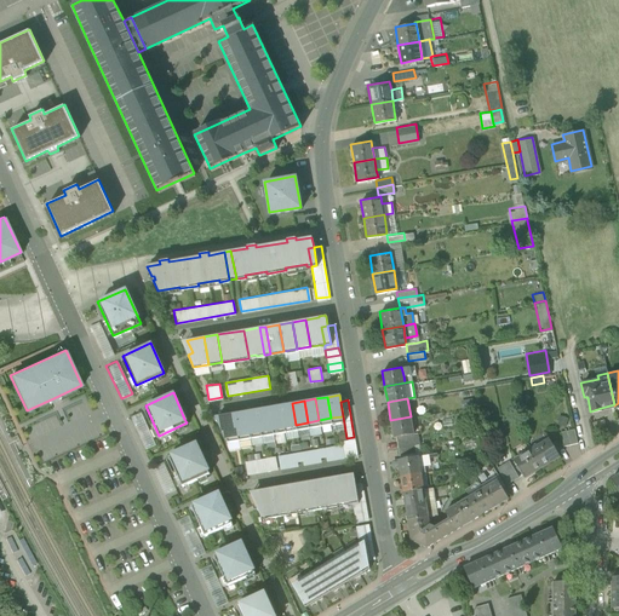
[(280,404),(284,426),(296,425),(292,403),(280,404)]
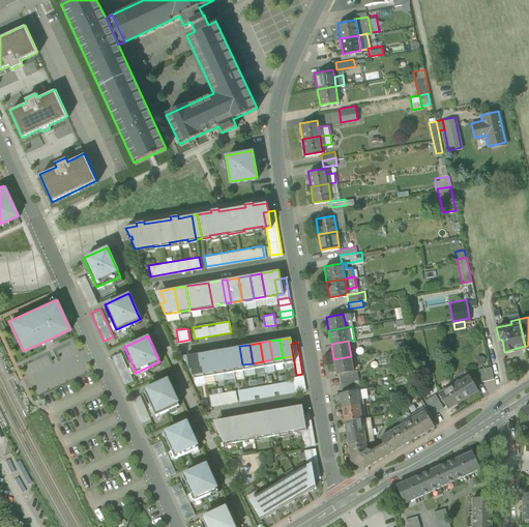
[(230,348),(233,367),(242,364),(239,346),(230,348)]
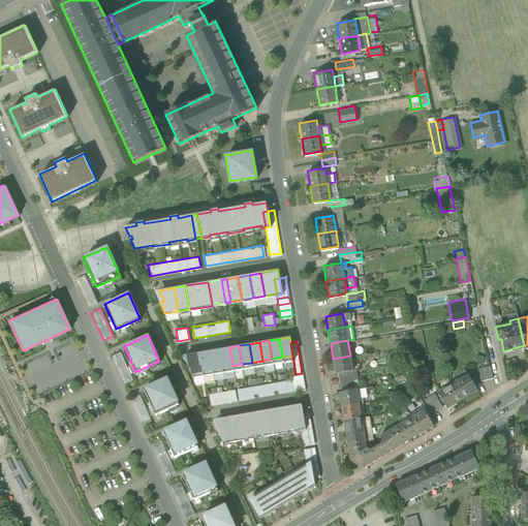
[(219,349),(222,367),(233,366),(229,347),(219,349)]
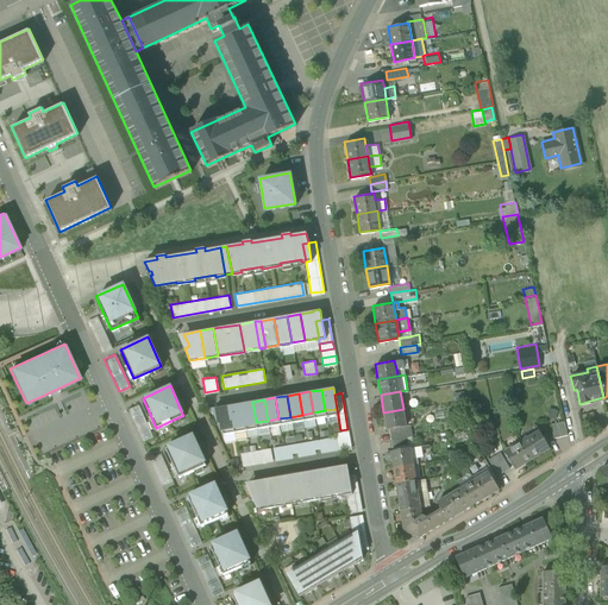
[(240,403),(244,424),(256,422),(252,402),(240,403)]
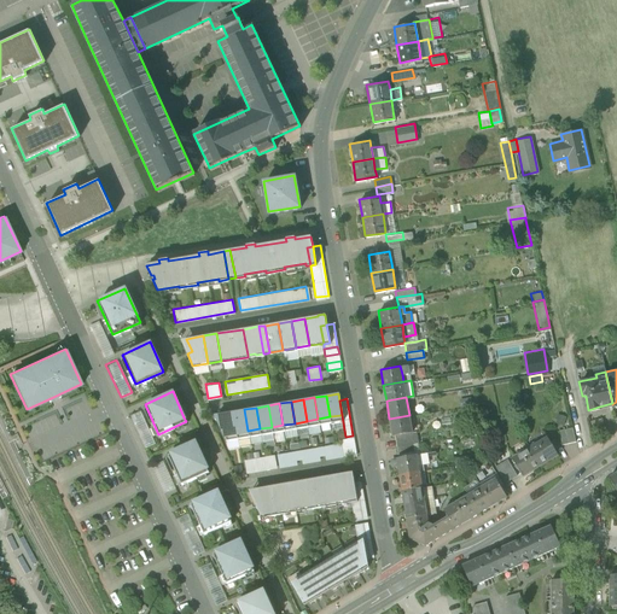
[(233,411),(237,433),(248,431),(244,409),(233,411)]
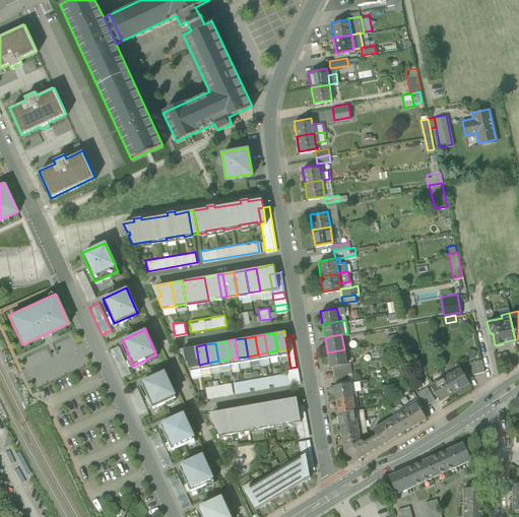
[(181,349),(189,367),(199,365),(196,346),(181,349)]
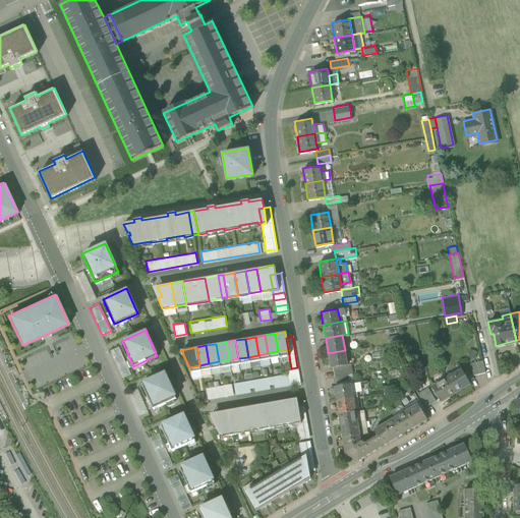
[(347,363),(345,350),(328,353),(330,366),(332,366),(347,363)]
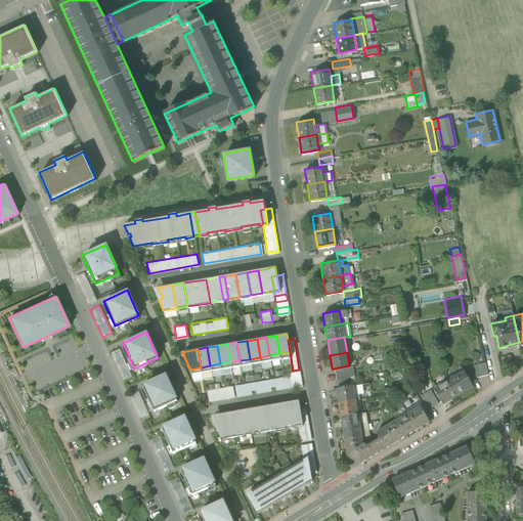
[(512,363),(510,353),(498,355),(502,365),(512,363)]
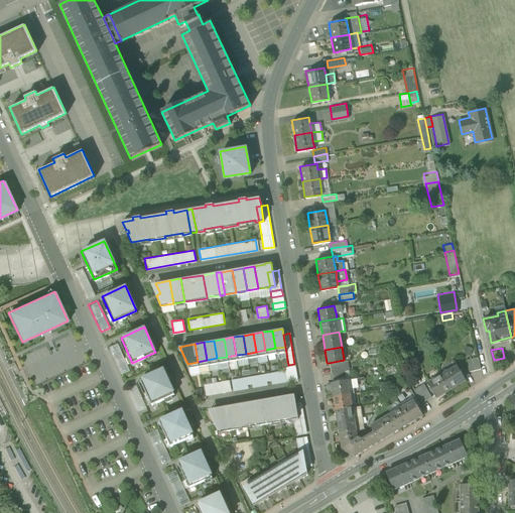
[(466,358),(468,370),(480,367),(477,356),(466,358)]
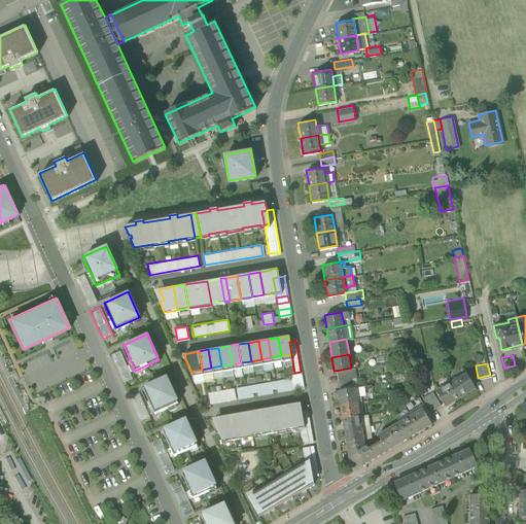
[(336,371),(338,380),(352,378),(356,377),(354,367),(351,368),(336,371)]
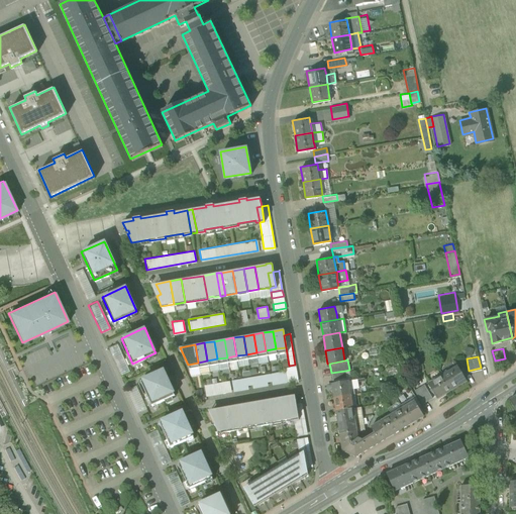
[(431,380),(442,374),(439,369),(438,363),(425,371),(431,380)]
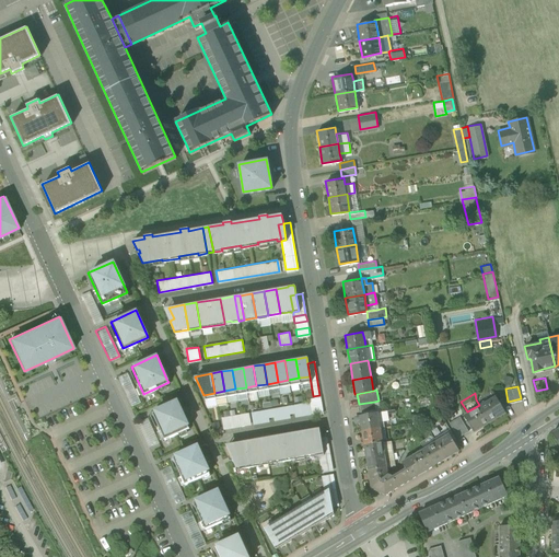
[(309,397),(312,414),(323,412),(319,395),(309,397)]
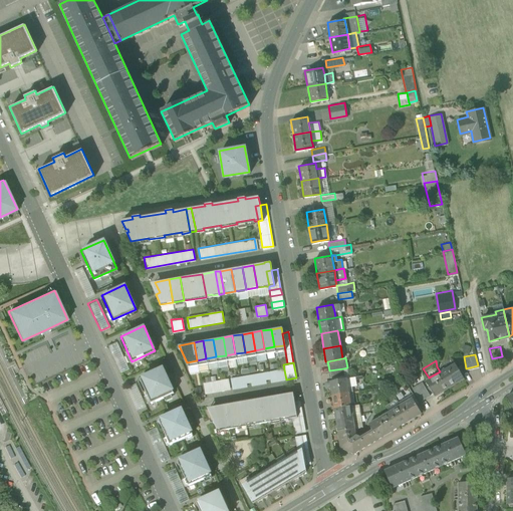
[(454,362),(440,371),(449,386),(463,376),(454,362)]
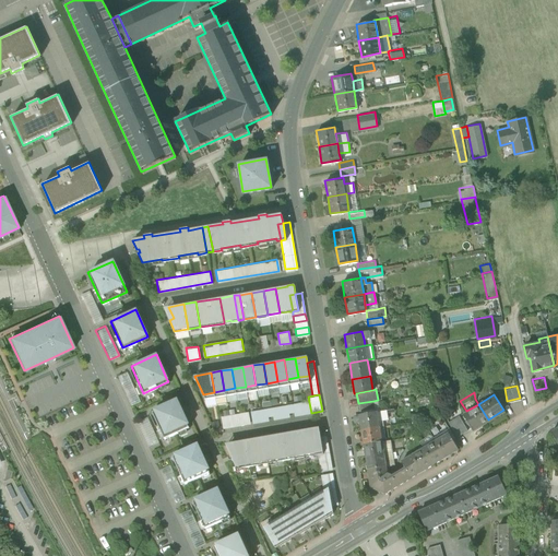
[(151,411),(164,437),(188,426),(187,423),(176,399),(167,403),(161,406),(151,411)]
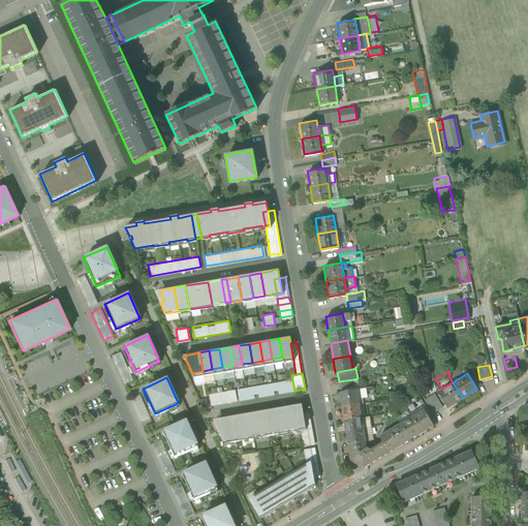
[(291,378),(276,381),(277,389),(278,393),(293,390),(292,385),(291,380),(291,378)]
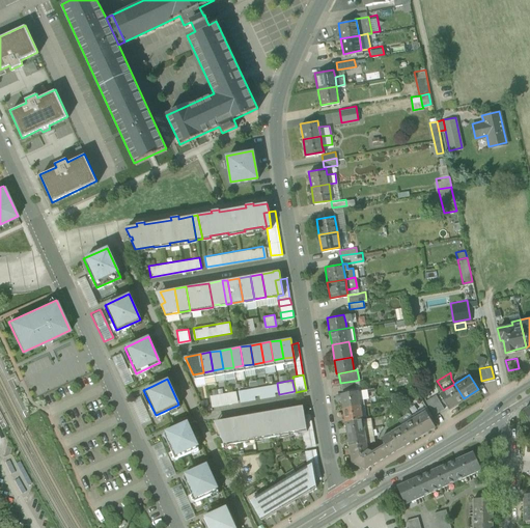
[(356,387),(355,381),(340,383),(341,390),(356,387)]
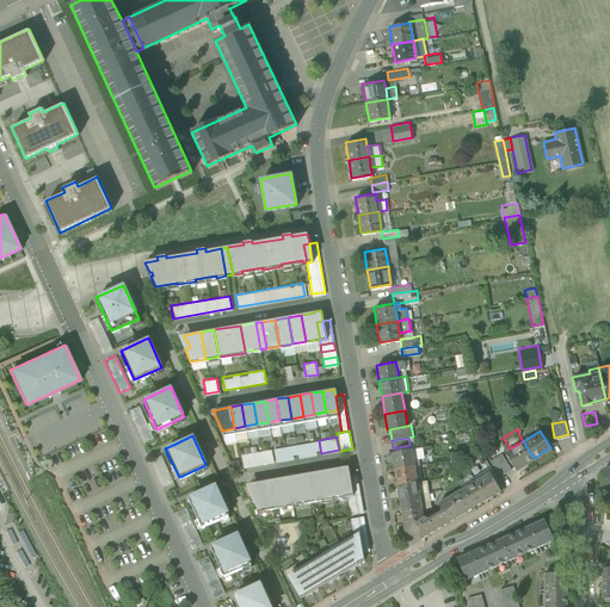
[(316,454),(315,450),(314,441),(296,444),(297,452),(299,457),(316,454)]
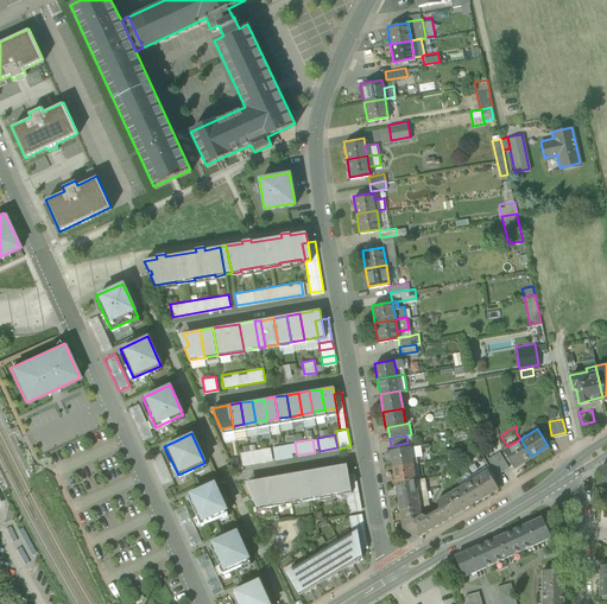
[(513,466),(531,456),(520,439),(507,446),(504,449),(513,466)]
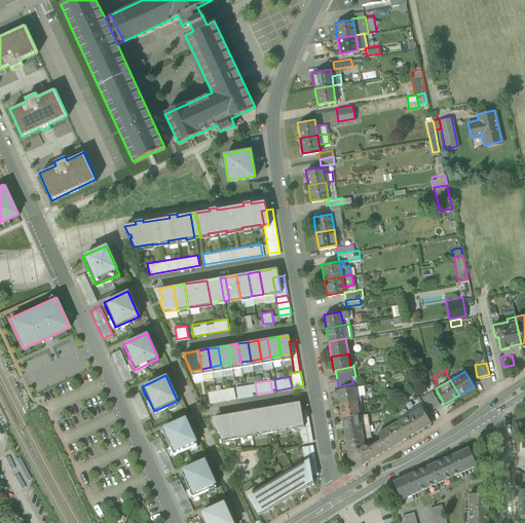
[(253,395),(252,390),(251,383),(235,385),(236,394),(237,398),(253,395)]
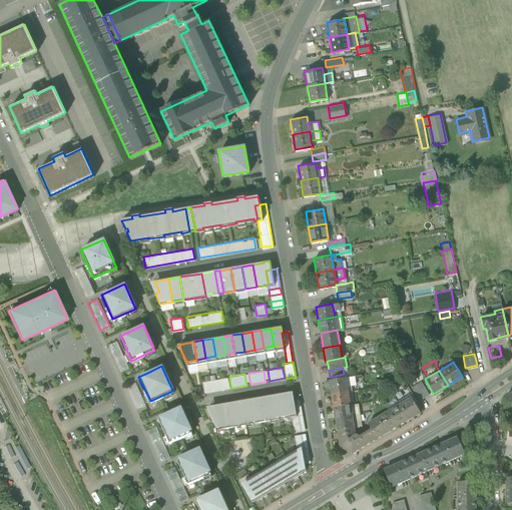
[(345,376),(328,379),(330,386),(331,393),(348,390),(347,385),(345,376)]
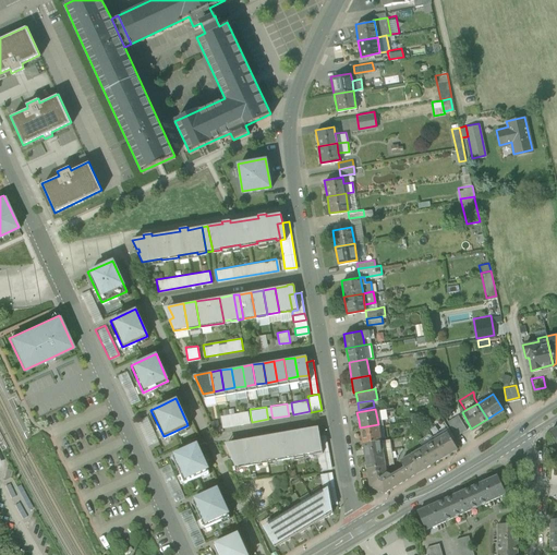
[(378,409),(375,409),(377,419),(386,418),(385,411),(378,411),(378,409)]
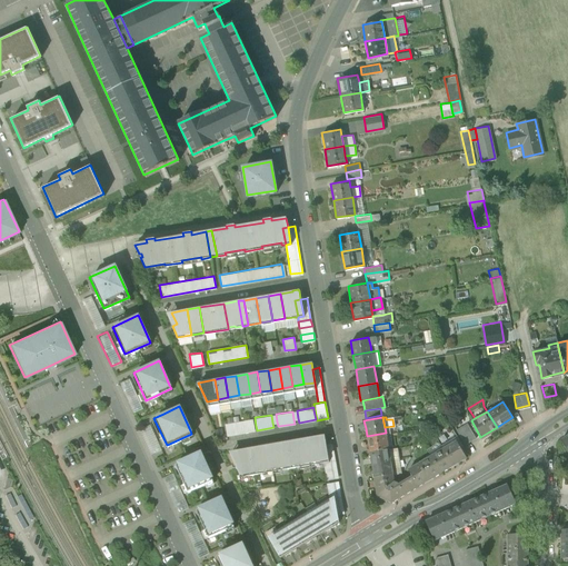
[(225,423),(227,435),(255,430),(252,418),(225,423)]
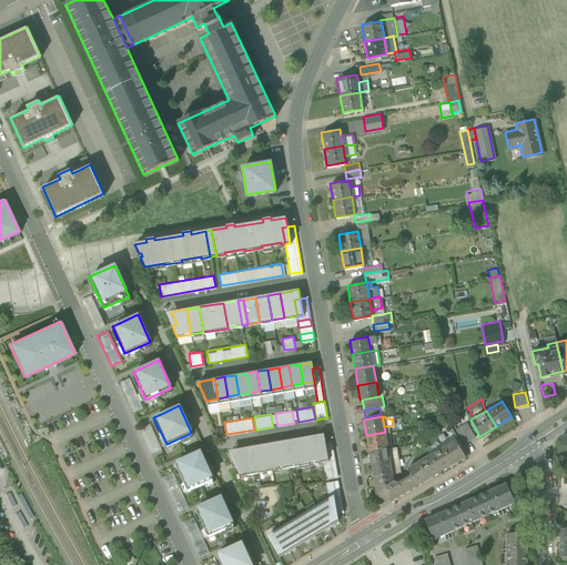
[(454,426),(463,441),(474,434),(465,420),(455,425),(454,426)]
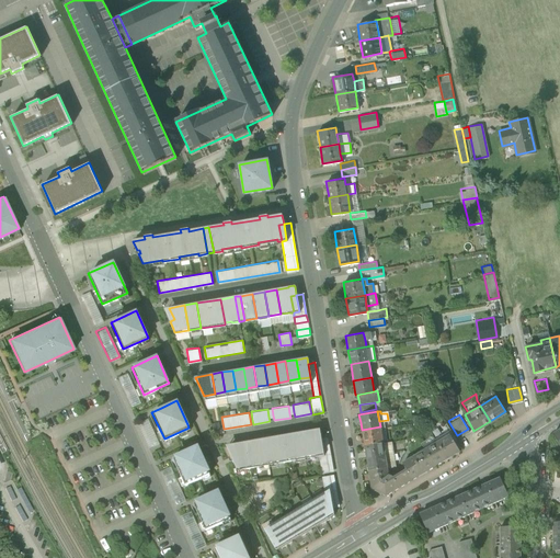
[(383,442),(383,439),(380,426),(362,430),(364,445),(383,442)]
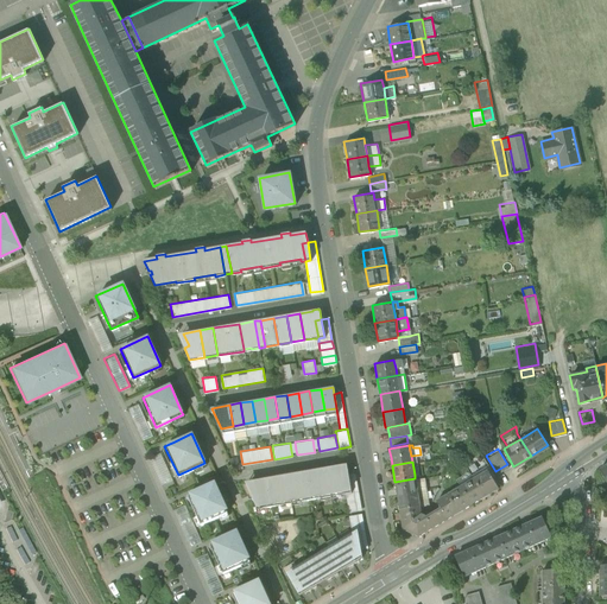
[(341,494),(346,493),(342,474),(348,472),(346,464),(305,471),(310,498),(320,496),(320,494),(341,490),(341,494)]
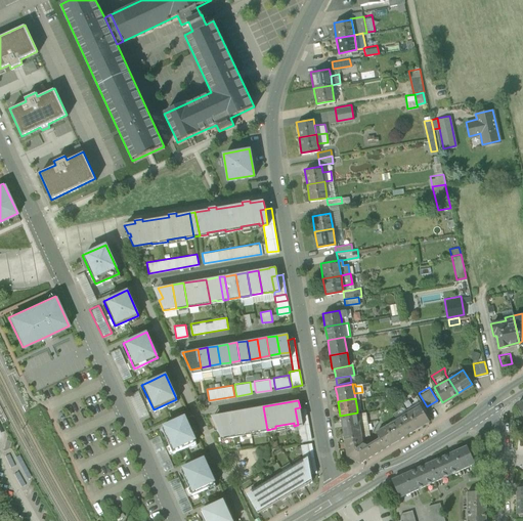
[(419,404),(407,411),(417,427),(429,420),(419,404)]
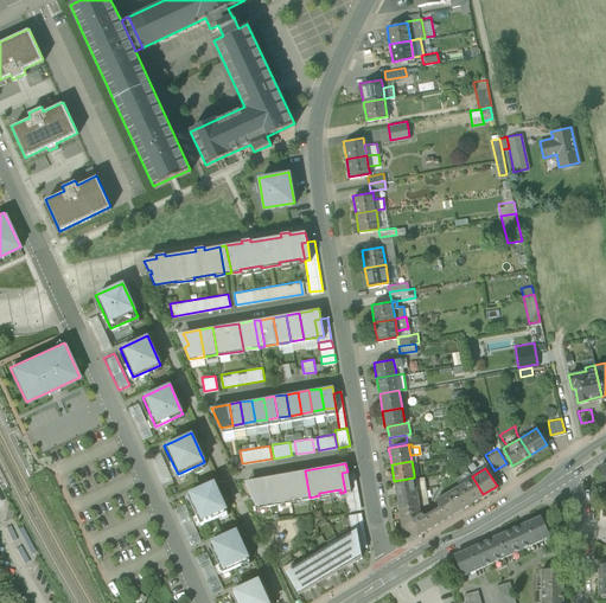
[(300,499),(310,498),(305,470),(266,478),(270,505),(280,502),(279,500),(300,496),(300,499)]
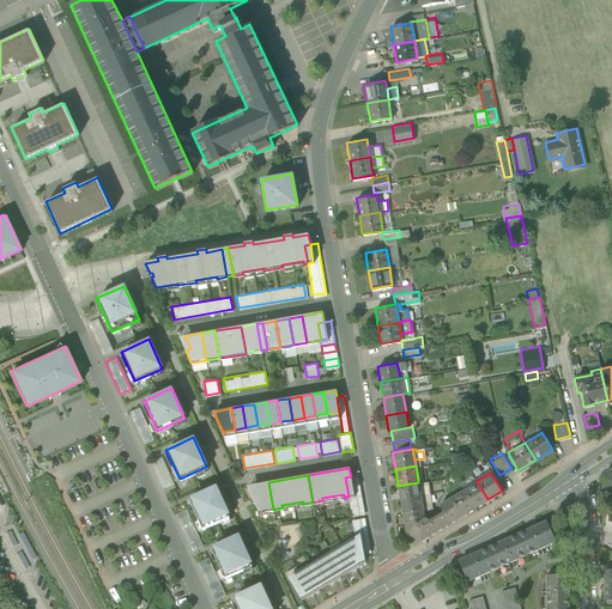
[(357,475),(351,476),(353,495),(349,497),(351,515),(364,512),(357,475)]
